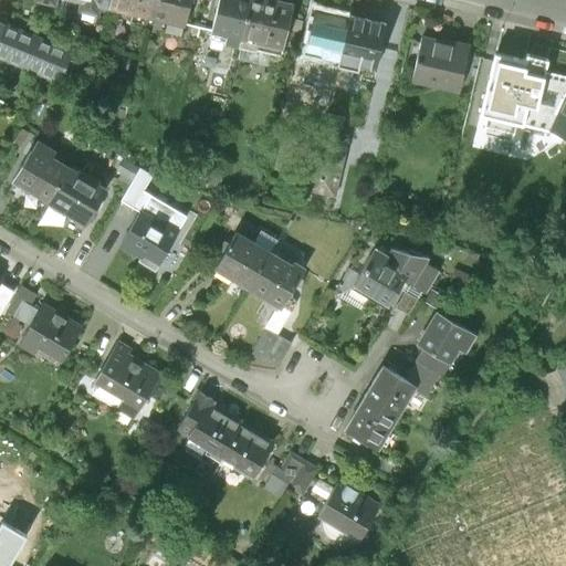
[(109,0),(108,7),(146,16),(149,0),(109,0)]
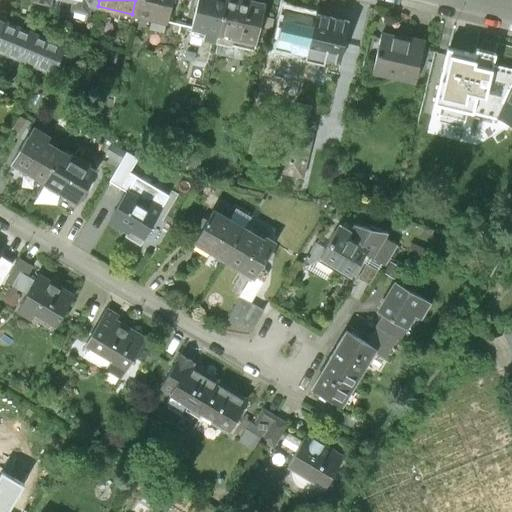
[(169,0),(135,0),(132,14),(164,22),(169,0)]
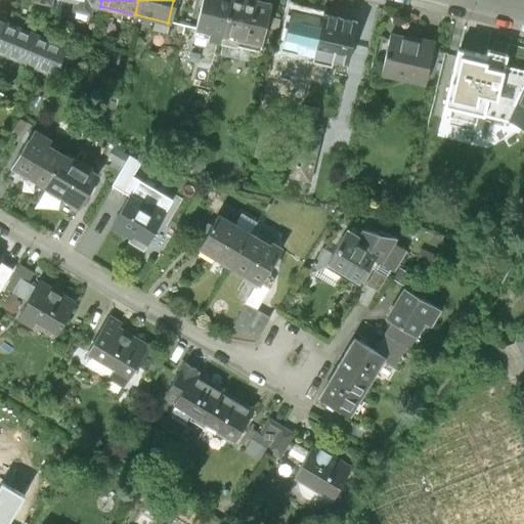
[(203,0),(195,29),(228,37),(236,0),(203,0)]
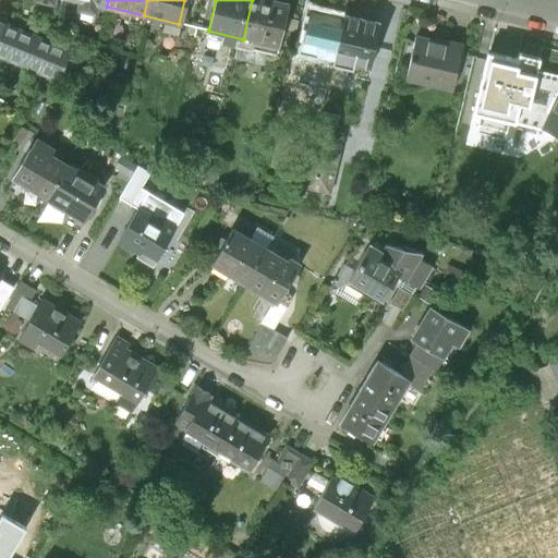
[(288,7),(261,0),(252,0),(243,39),(277,48),(288,7)]
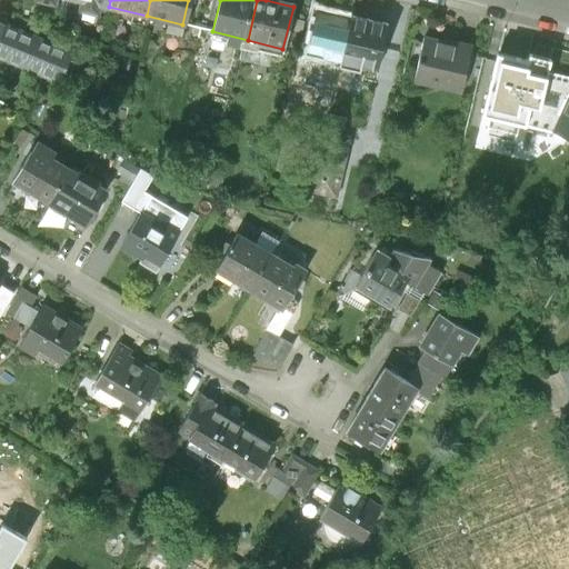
[(307,51),(342,60),(352,19),(317,10),(307,51)]
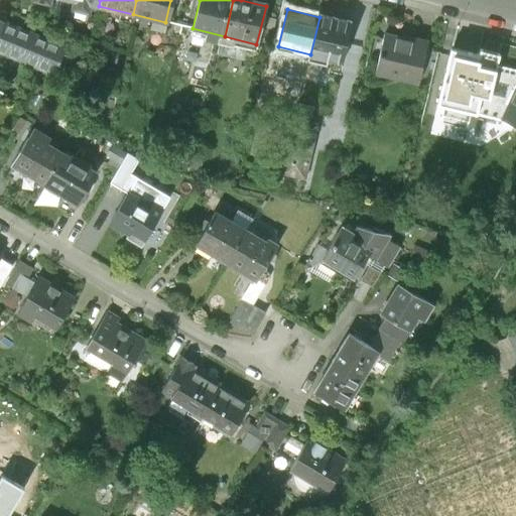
[(350,25),(319,17),(310,54),(341,62),(350,25)]
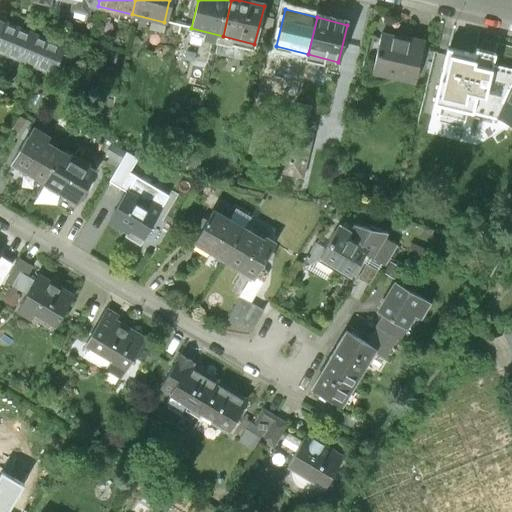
[(62,47),(5,24),(0,36),(0,52),(51,73),(62,47)]
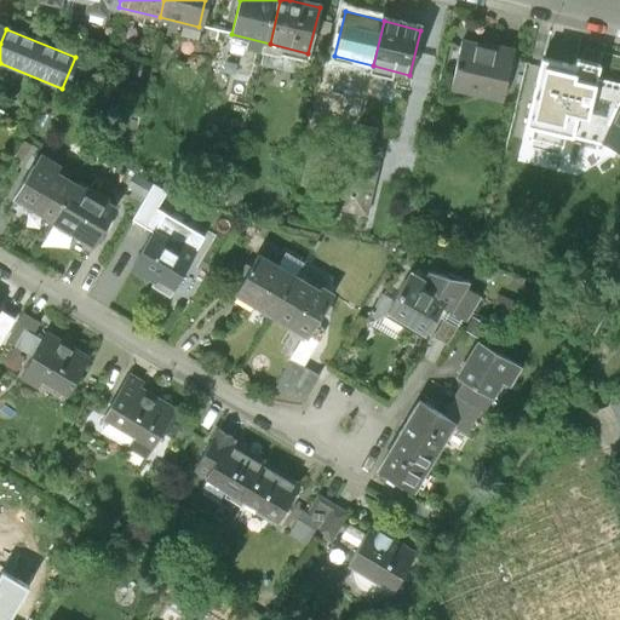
[(464,42),(452,89),(501,101),(512,55),(464,42)]
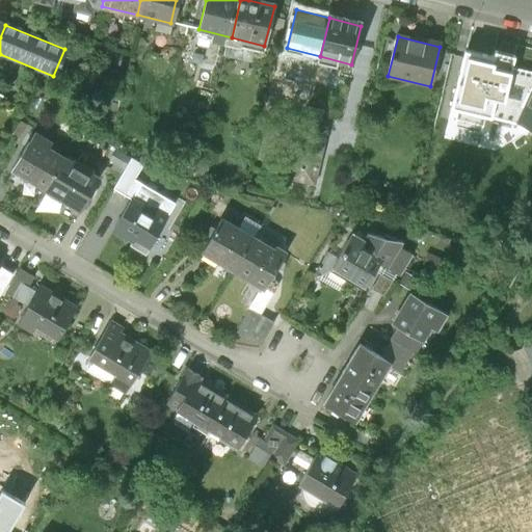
[(123,57),(115,56),(114,65),(121,67),(123,57)]
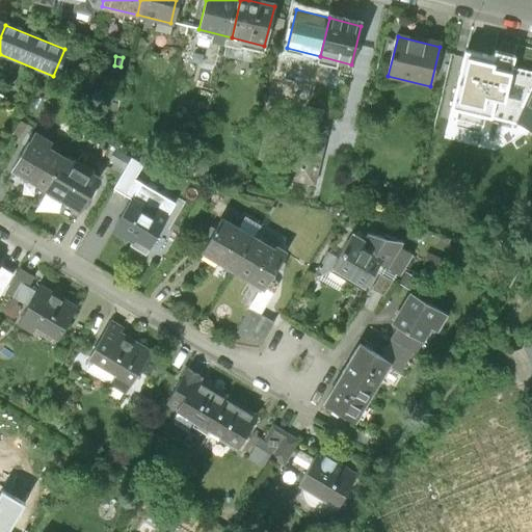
[(501,64),(462,56),(454,95),(491,103),(501,64)]
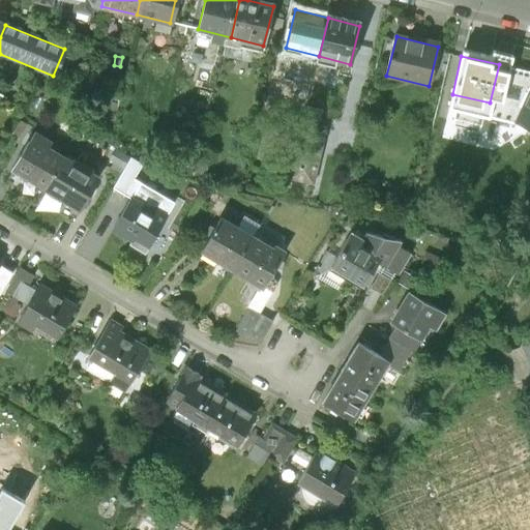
[(69,86),(63,84),(60,92),(67,94),(69,86)]
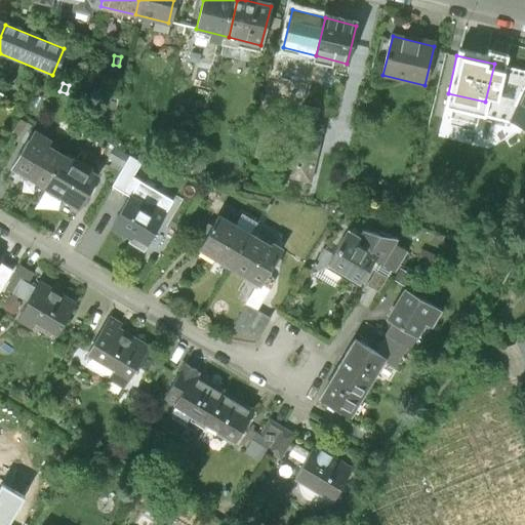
[(524,87),(509,123),(524,130),(524,87)]
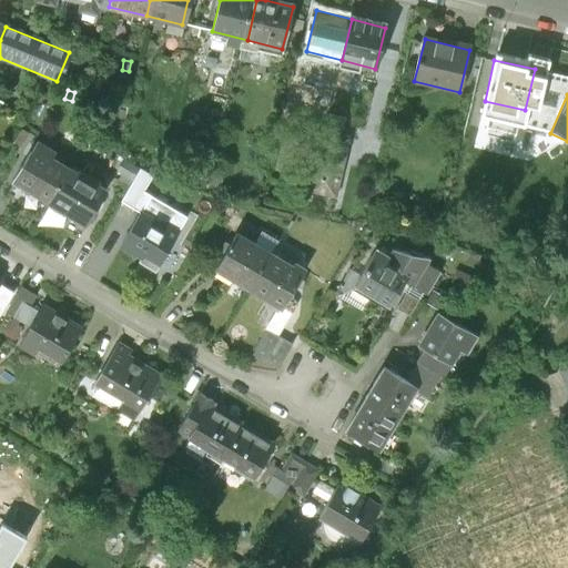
[(20,131),(17,138),(24,143),(29,137),(20,131)]
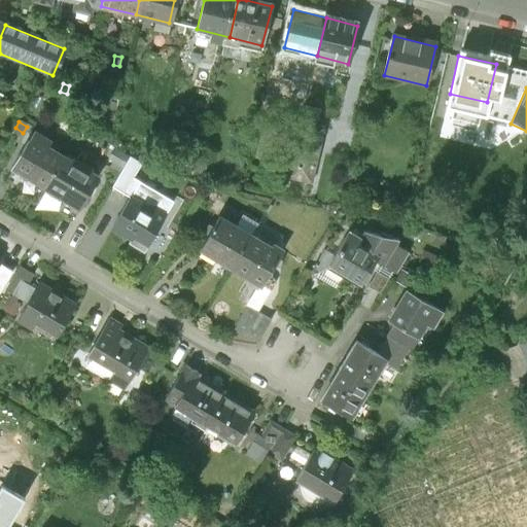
[(326,130),(318,128),(302,125),(290,179),(314,184),(326,130)]
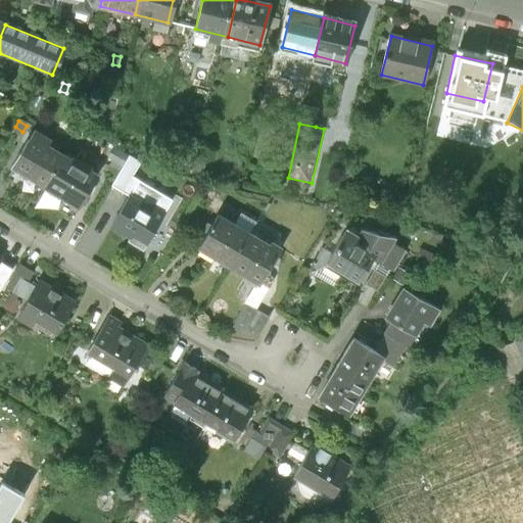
[(12,169),(45,188),(63,156),(43,145),(46,140),(34,132),(12,169)]
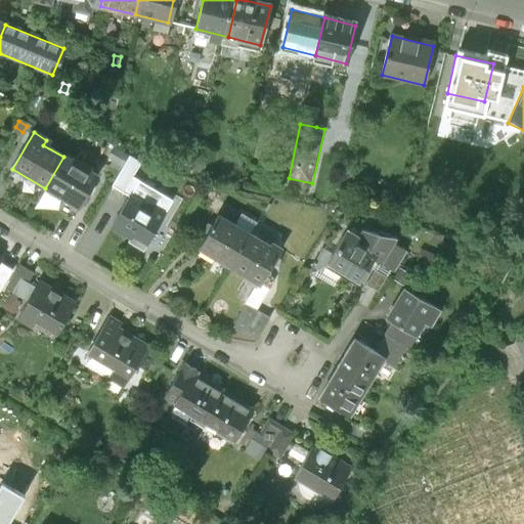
[(73,163),(63,157),(45,188),(49,190),(48,192),(58,199),(59,197),(79,208),(97,177),(88,172),(90,169),(74,160),(73,163)]
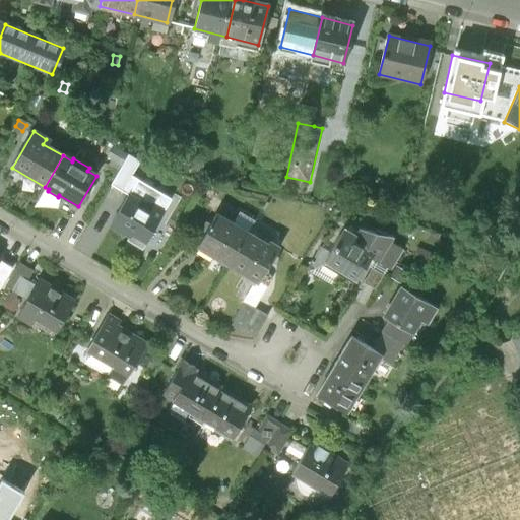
[(129,196),(112,225),(129,236),(131,233),(143,241),(159,214),(129,196)]
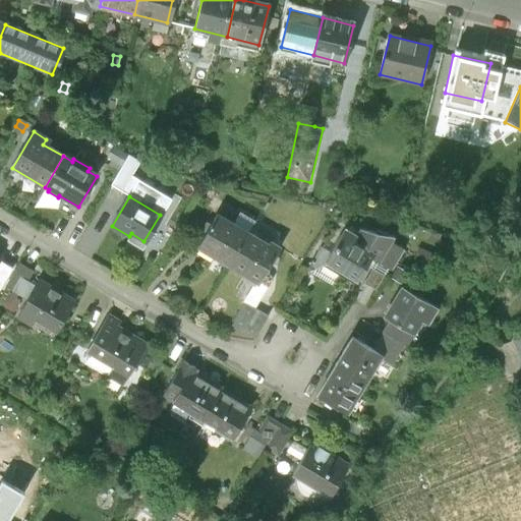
[(195,248),(227,268),(247,234),(216,215),(195,248)]
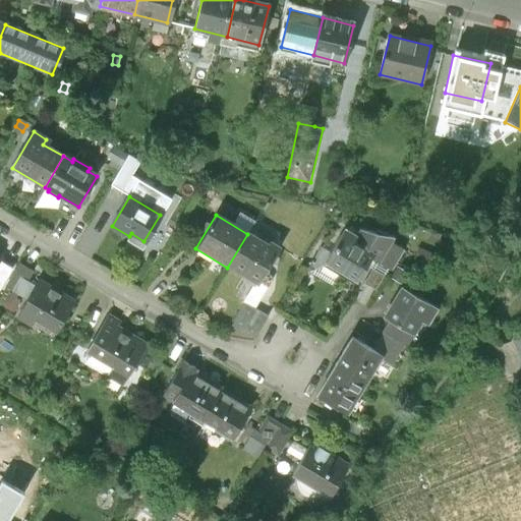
[(360,229),(356,237),(353,243),(372,254),(370,258),(379,264),(391,242),(394,237),(360,229)]
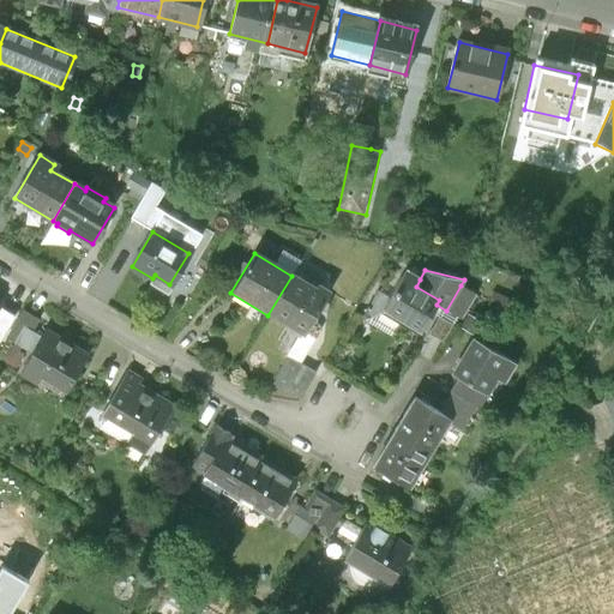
[(407,272),(391,299),(384,313),(402,323),(420,333),(437,305),(439,300),(416,287),(420,280),(407,272)]
